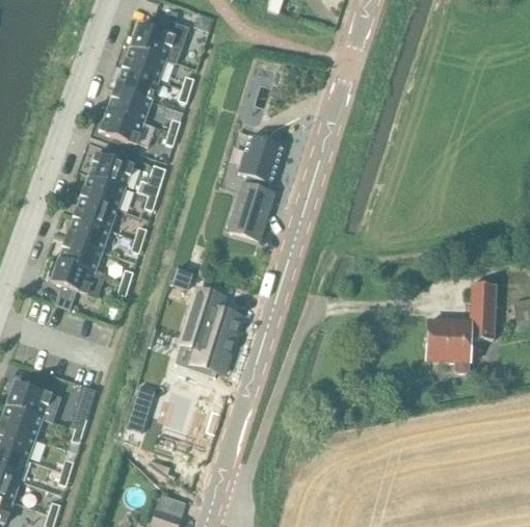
[(270,0),(267,9),(279,12),(283,0),(270,0)]
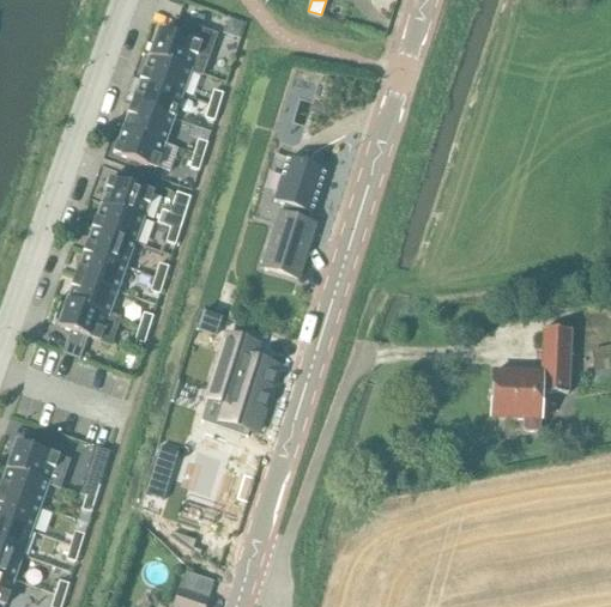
[(203,72),(217,32),(177,18),(173,31),(161,26),(151,54),(192,68),(203,72)]
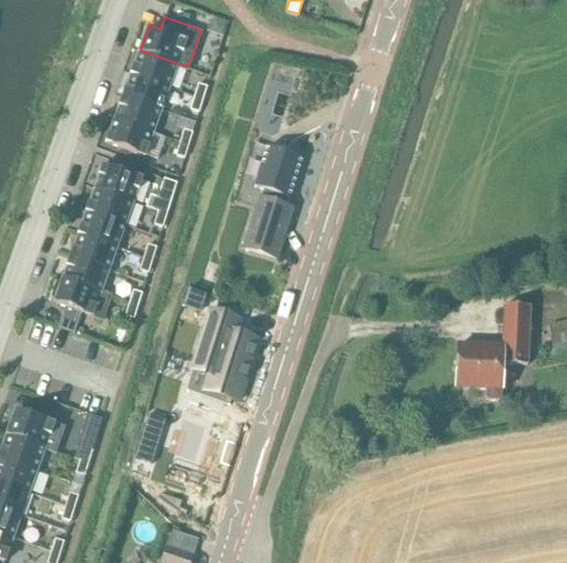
[(170,86),(178,63),(140,50),(132,71),(170,86)]
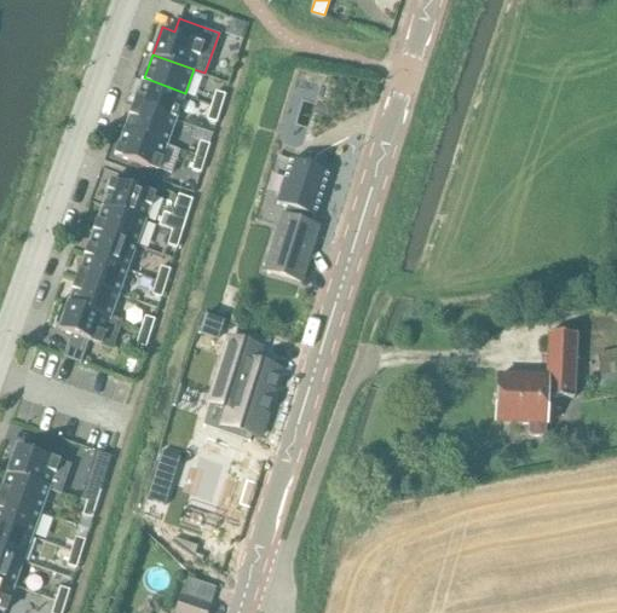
[(177,116),(185,93),(144,77),(136,102),(177,116)]
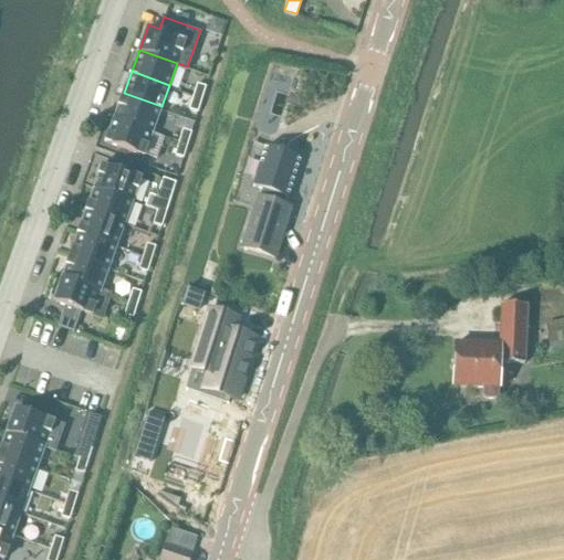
[(204,96),(208,83),(198,81),(194,93),(204,96)]
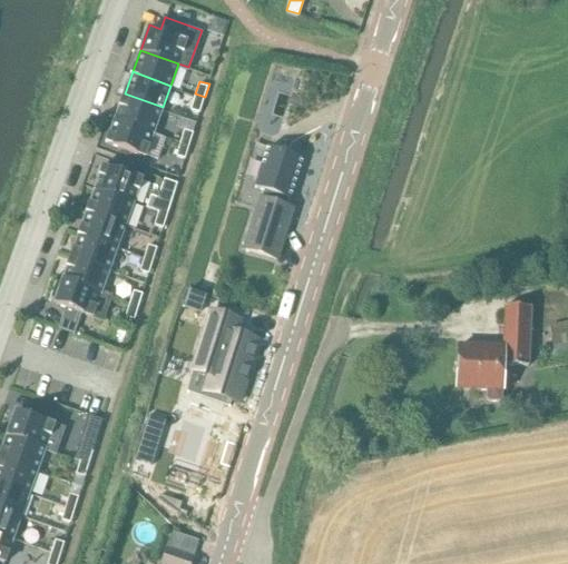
[(155,129),(163,107),(125,94),(117,116),(155,129)]
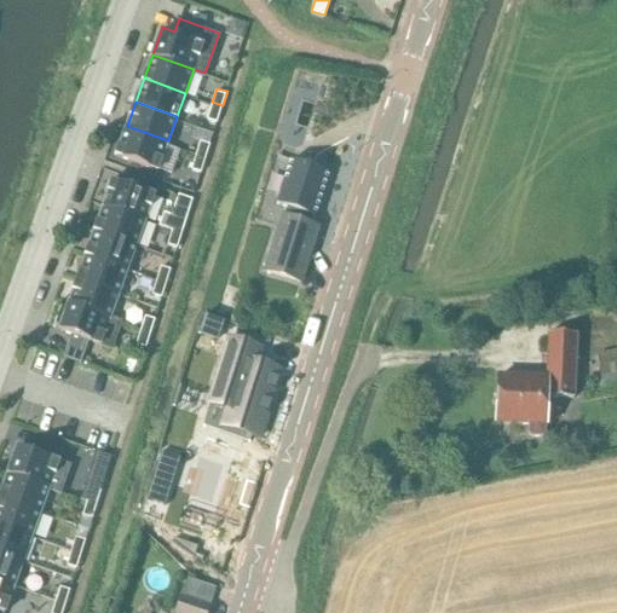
[(218,120),(223,105),(212,102),(208,116),(218,120)]
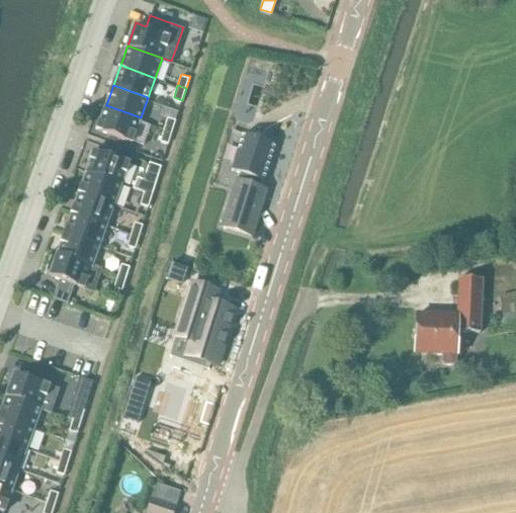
[(133,140),(141,117),(106,105),(98,127),(133,140)]
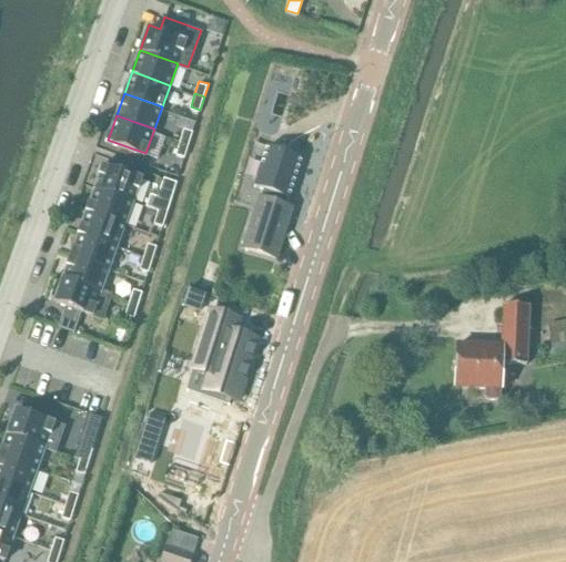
[(190,142),(194,130),(184,126),(181,140),(190,142)]
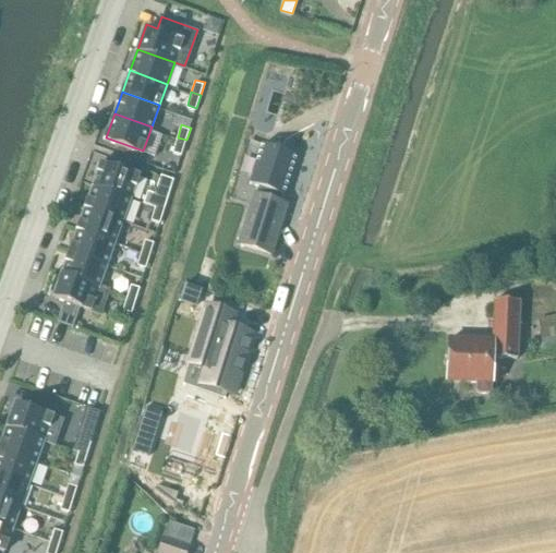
[(182,153),(186,140),(178,137),(173,149),(182,153)]
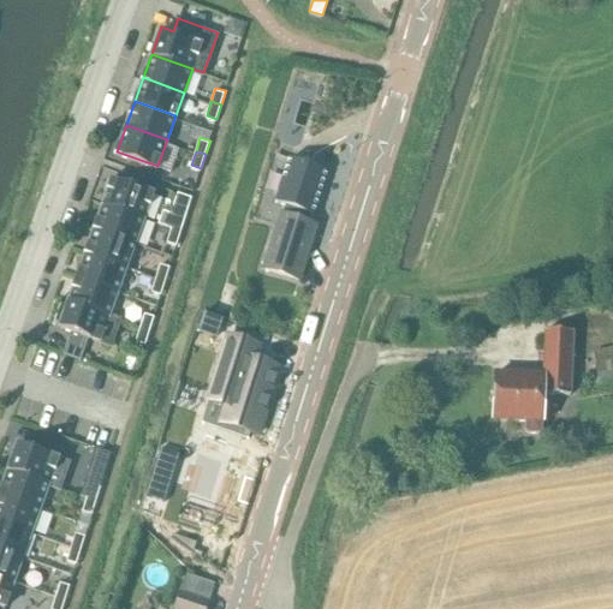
[(263,189),(255,216),(275,222),(262,266),(301,278),(317,224),(310,221),(313,212),(315,213),(328,168),(290,156),(278,193),(263,189)]
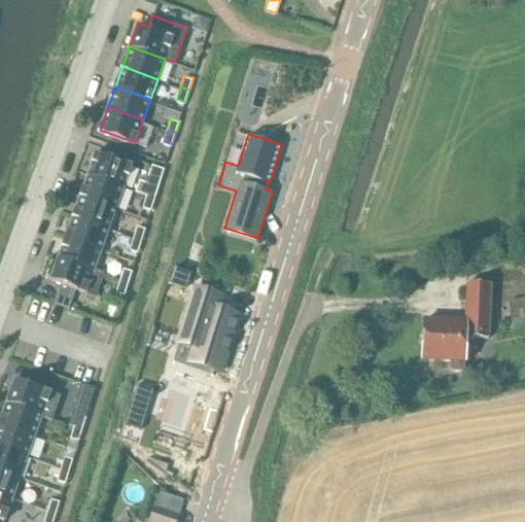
[(124,186),(132,163),(97,150),(89,173),(124,186)]
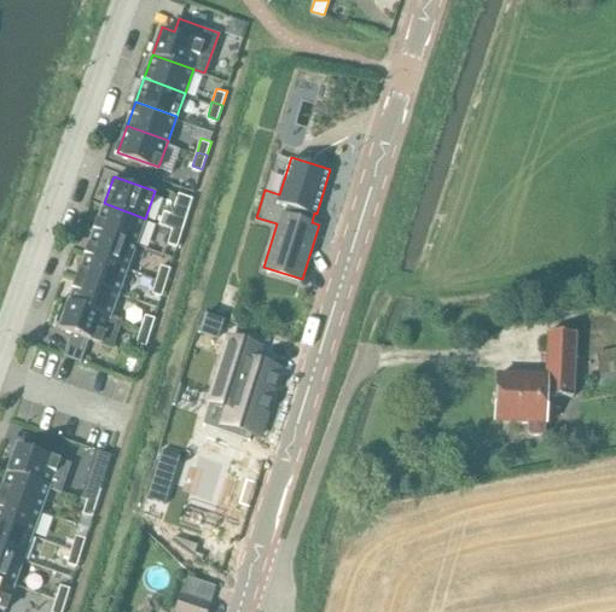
[(189,176),(186,185),(193,187),(196,179),(189,176)]
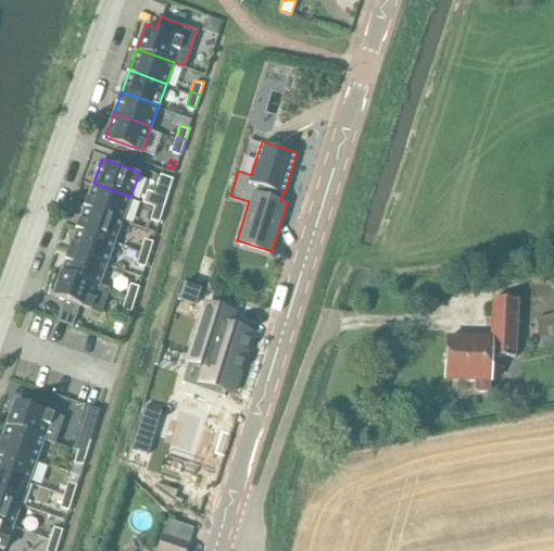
[(123,217),(130,197),(93,183),(86,204),(123,217)]
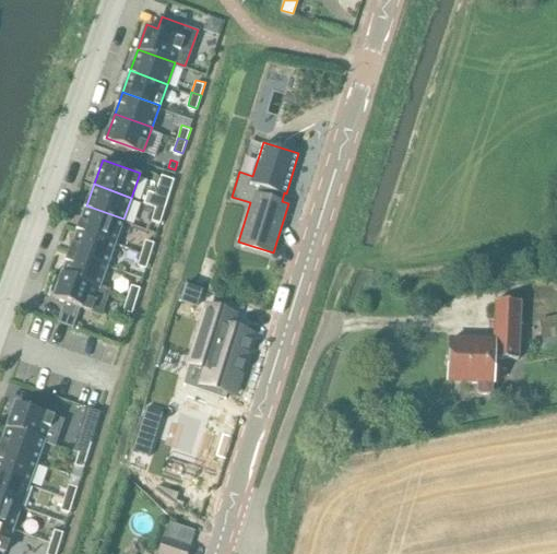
[(165,209),(169,196),(161,192),(156,205),(165,209)]
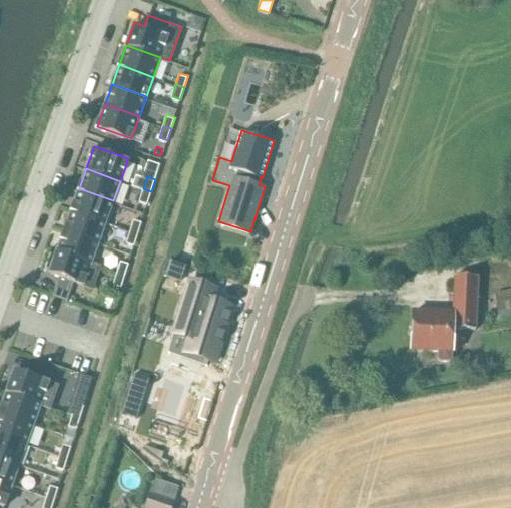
[(106,220),(113,200),(79,188),(72,208),(106,220)]
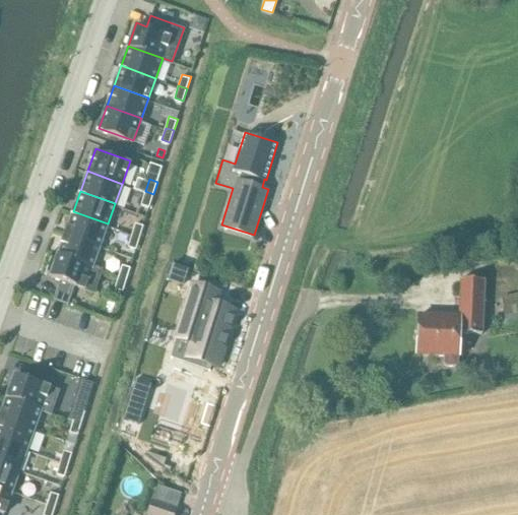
[(149,205),(153,194),(145,191),(142,203),(149,205)]
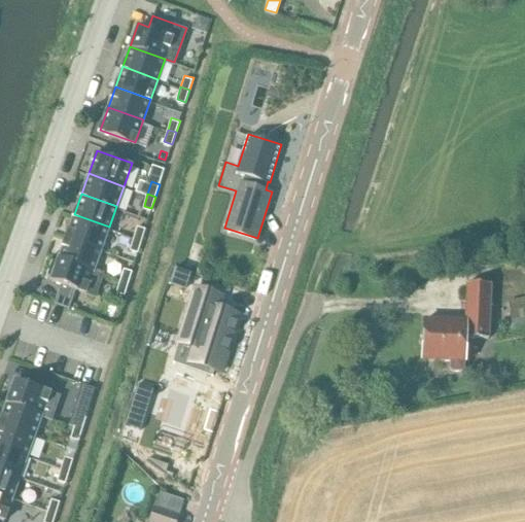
[(102,247),(109,227),(74,214),(66,235),(102,247)]
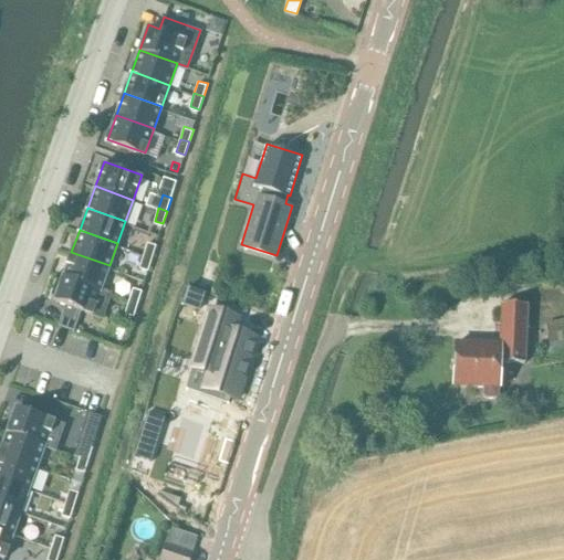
[(153,256),(157,243),(148,241),(144,253),(153,256)]
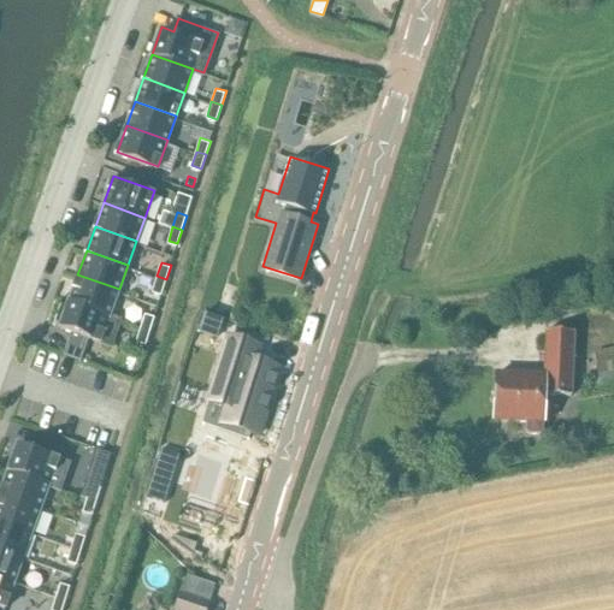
[(111,313),(119,289),(77,274),(69,298),(111,313)]
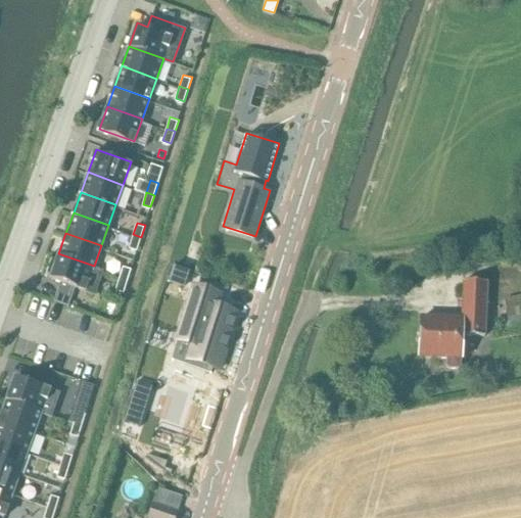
[(138,249),(141,237),(133,234),(129,246),(138,249)]
